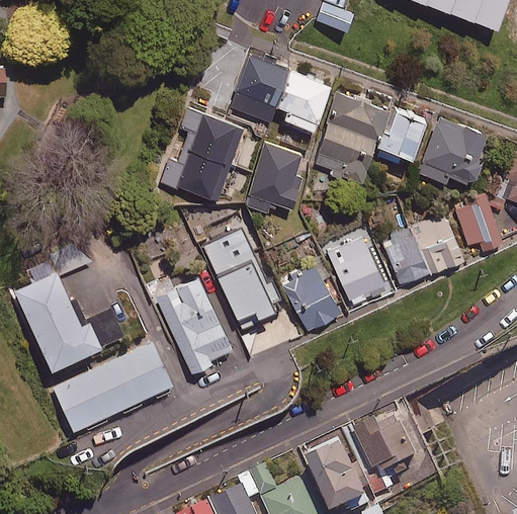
[(429,0),(428,5),(451,13),(455,0),(429,0)]
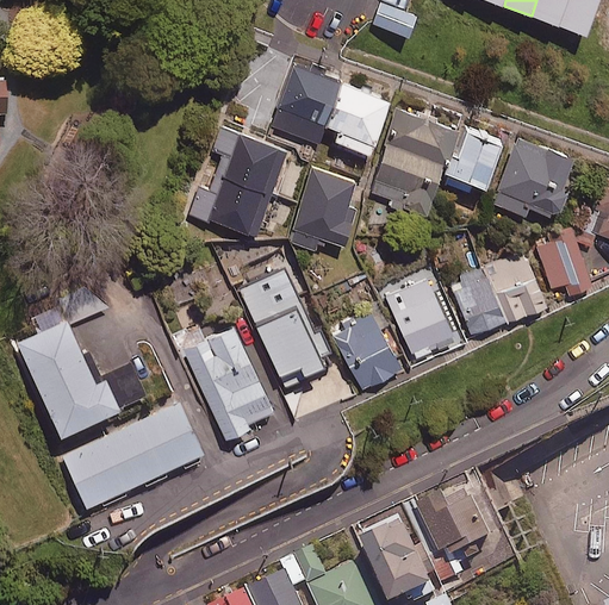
[(536,0),(532,16),(559,25),(567,0),(536,0)]
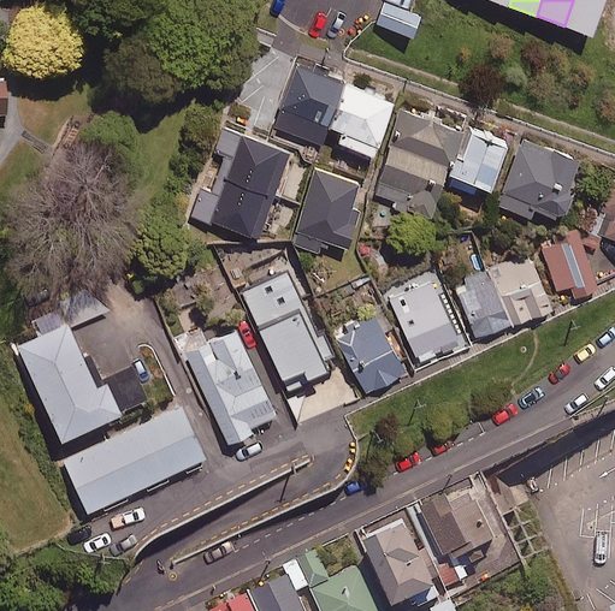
[(573,0),(565,25),(590,35),(602,0),(573,0)]
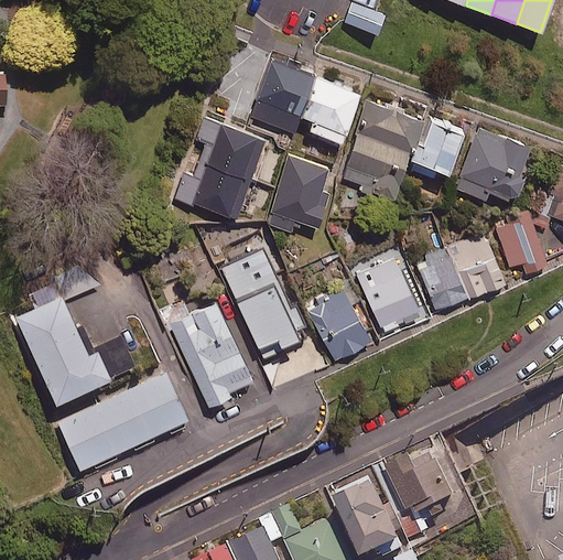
[(382,14),(350,3),(343,24),(376,35),(382,14)]
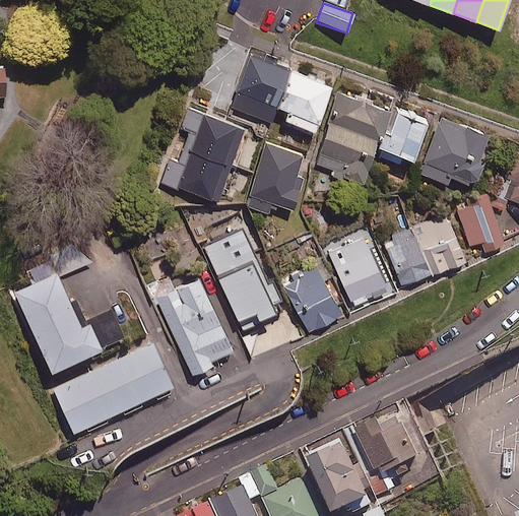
[(237,92),(251,56),(217,43),(198,91),(232,105),(237,92)]
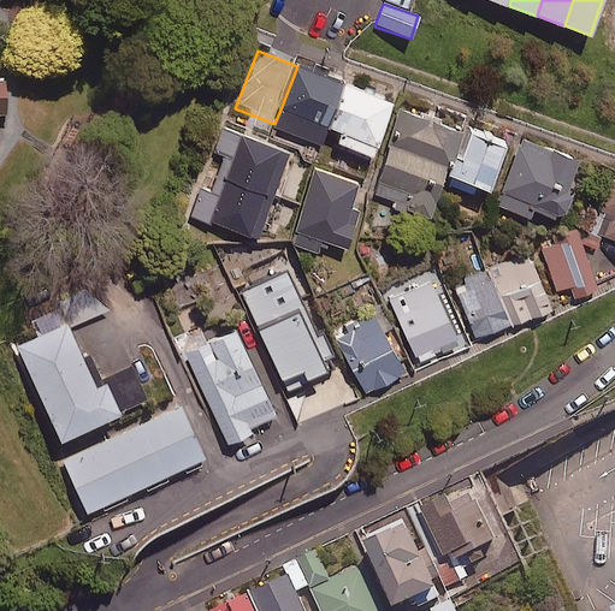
[(327,128),(344,84),(297,66),(281,110),(327,128)]
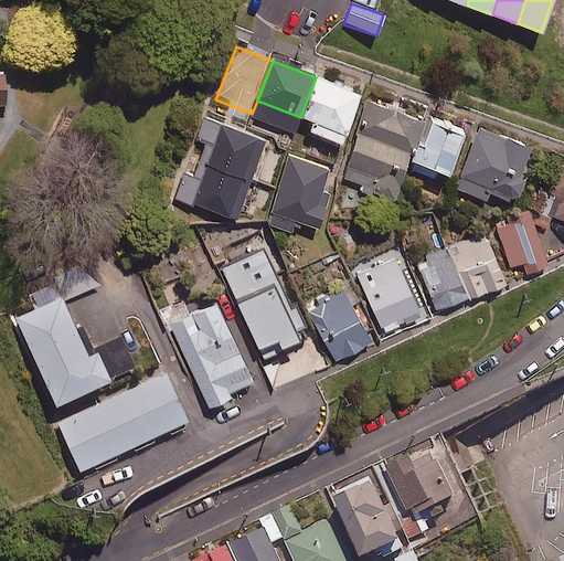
[(316,77),(300,117),(314,123),(310,131),(341,144),(360,95),(316,77)]
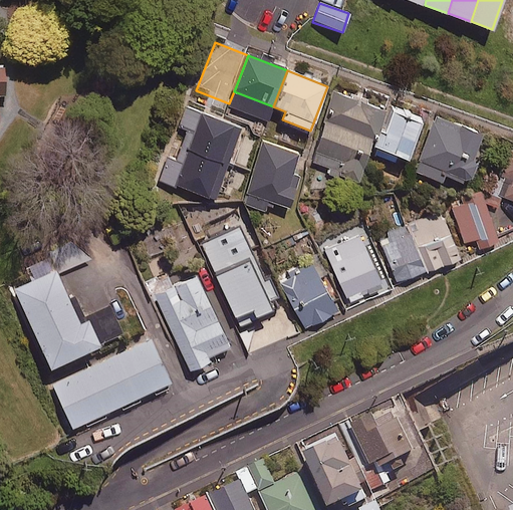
[(370,148),(376,128),(382,109),(336,93),(312,168),(358,183),(370,148)]
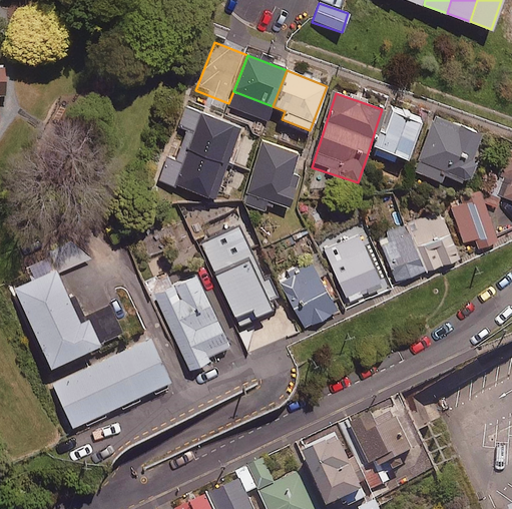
[(182,164),(166,158),(157,184),(175,190),(177,187),(215,200),(240,128),(189,110),(182,131),(192,135),(182,164)]
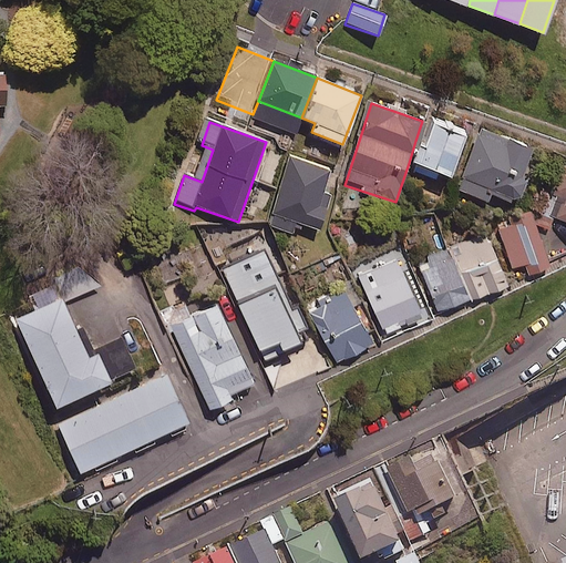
[(415,141),(409,163),(417,166),(413,174),(440,183),(444,172),(452,175),(465,134),(430,123),(423,143),(415,141)]
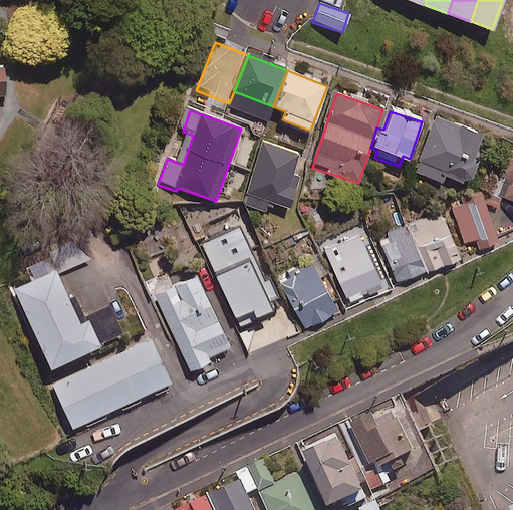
[(482,134),(436,119),(418,175),(444,183),(446,177),(466,183),(482,134)]
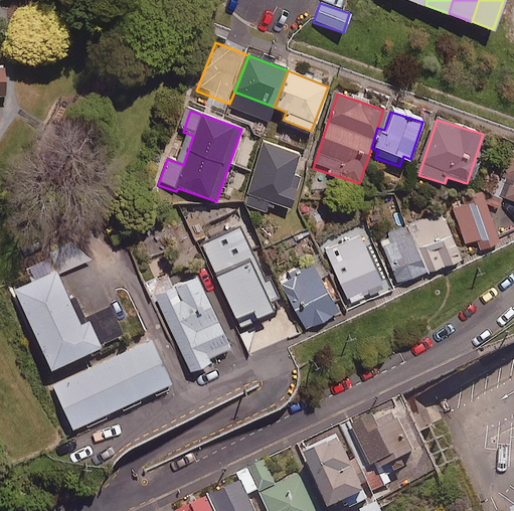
[(300,157),(265,145),(245,206),(270,214),(273,203),(290,209),(301,177),(294,175),(300,157)]
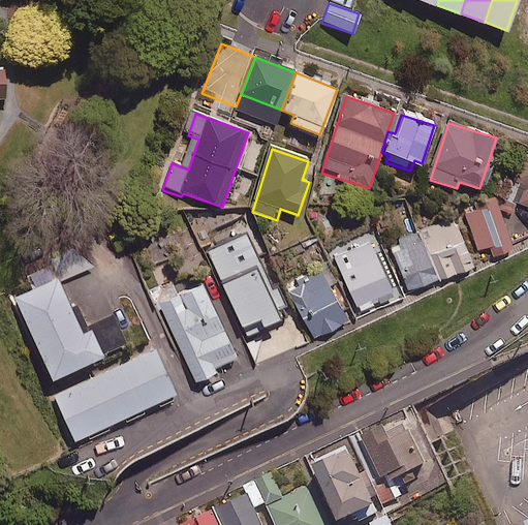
[(527,155),(516,184),(527,189),(520,206),(527,209),(527,155)]
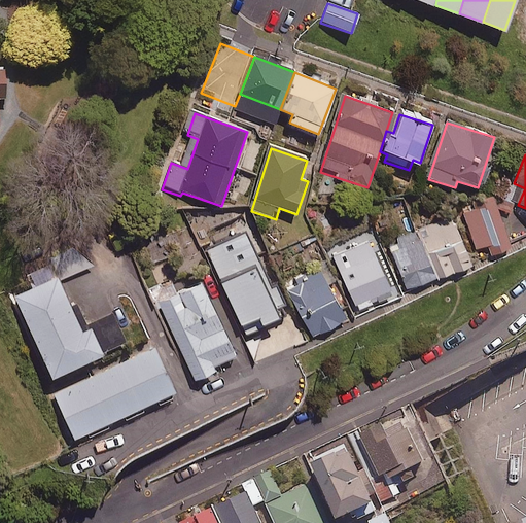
[(511,249),(495,199),(476,205),(478,212),(464,216),(476,251),(490,246),(493,255),(511,249)]
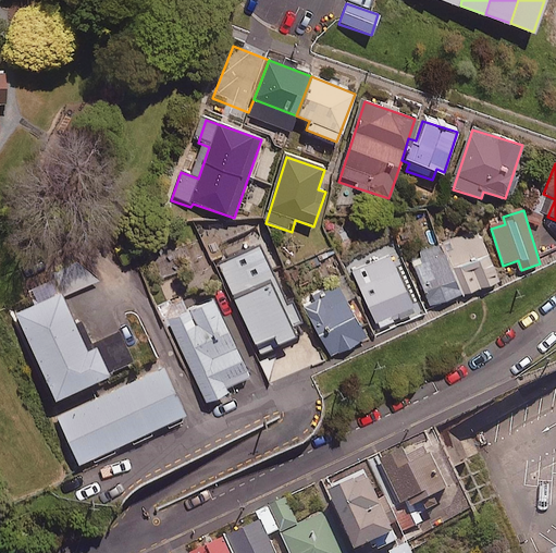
[(555,229),(536,235),(544,257),(555,252),(555,229)]
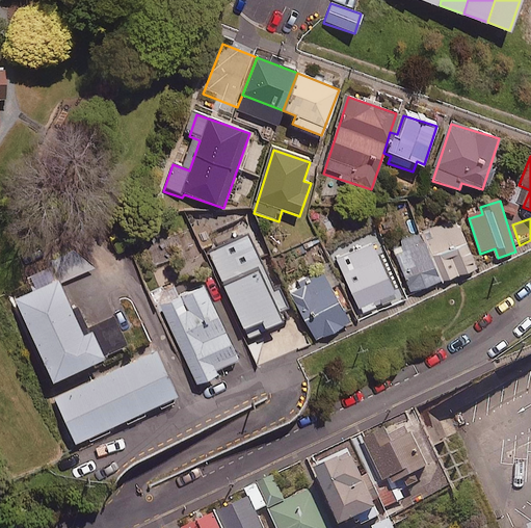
[(423,236),(441,283),(476,269),(457,222),(423,236)]
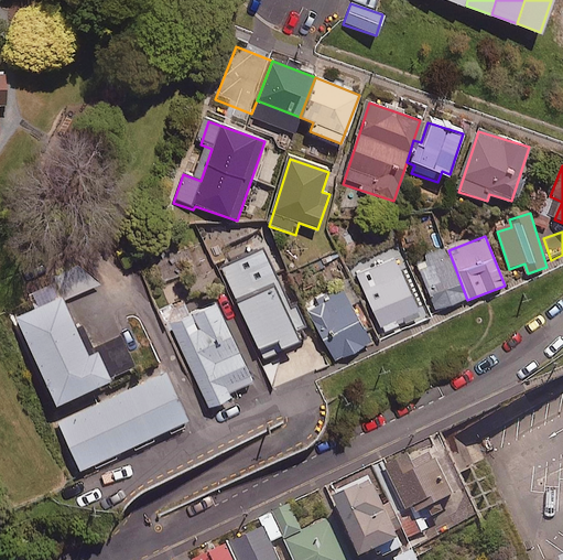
[(467,300),(448,250),(418,264),(436,312),(467,300)]
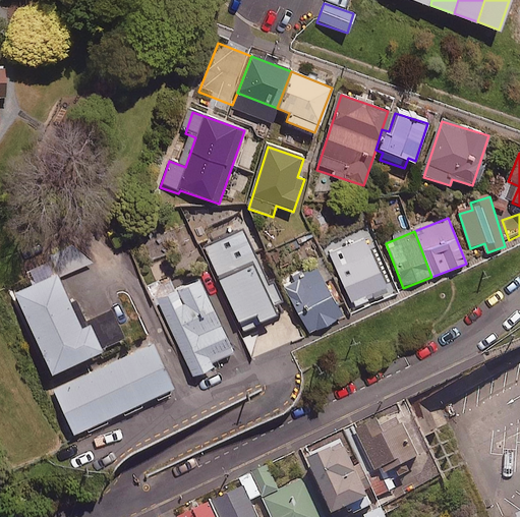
[(242,332),(262,324),(261,321),(280,311),(277,304),(282,301),(274,283),(269,285),(244,233),(206,251),(242,332)]
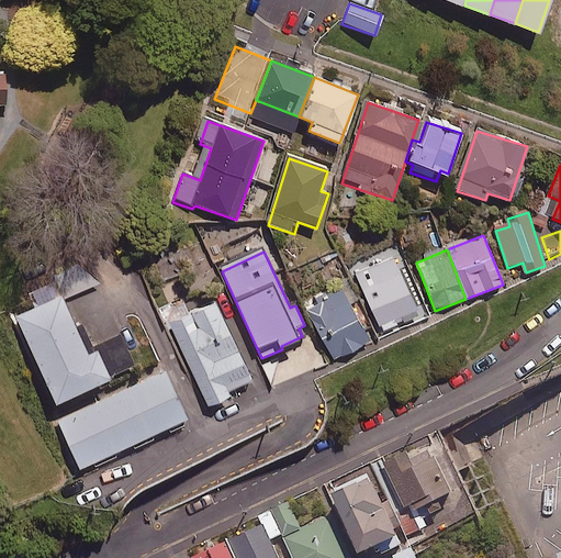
[(418,316),(395,261),(356,278),(380,334),(418,316)]
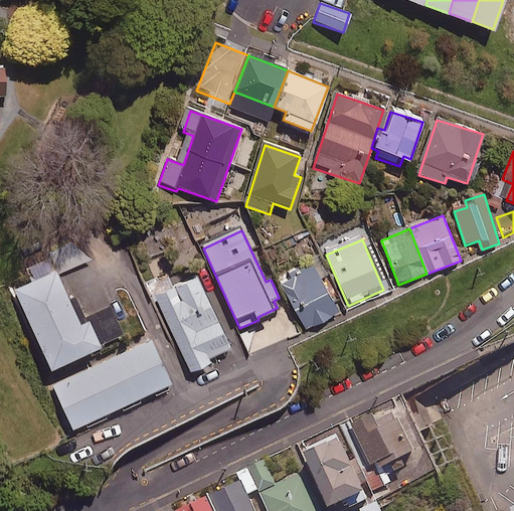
[(60,277),(90,262),(80,243),(25,272),(32,284),(17,291),(53,367),(125,334),(113,308),(82,322),(60,277)]
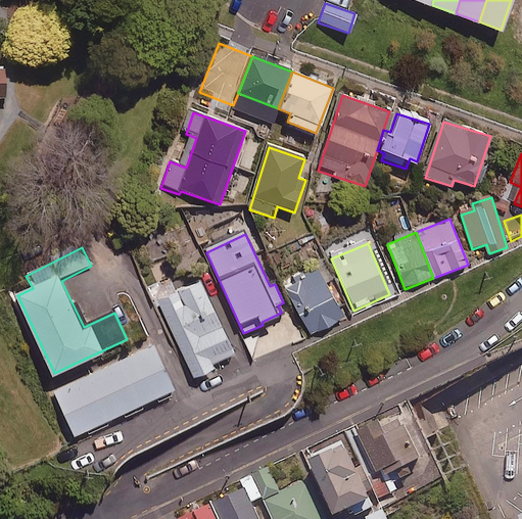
[(324,273),(321,274),(319,270),(285,287),(311,336),(344,319),(326,284),(329,283),(324,273)]
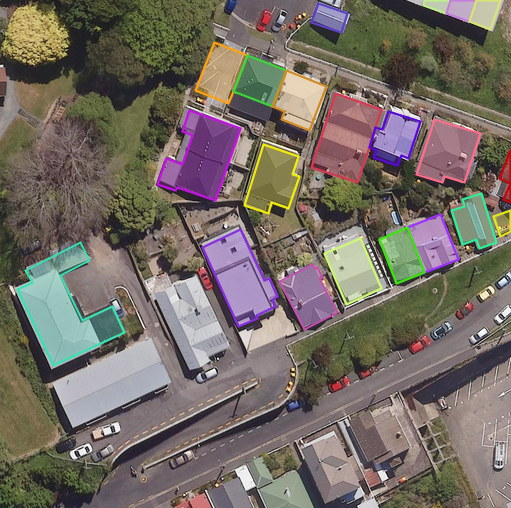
[(229,347),(196,278),(173,289),(169,280),(151,288),(189,371),(209,361),(208,357),(229,347)]
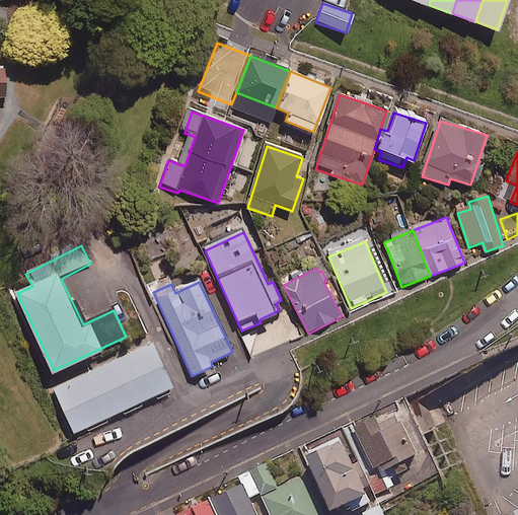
[(174,385),(154,344),(57,390),(76,432),(174,385)]
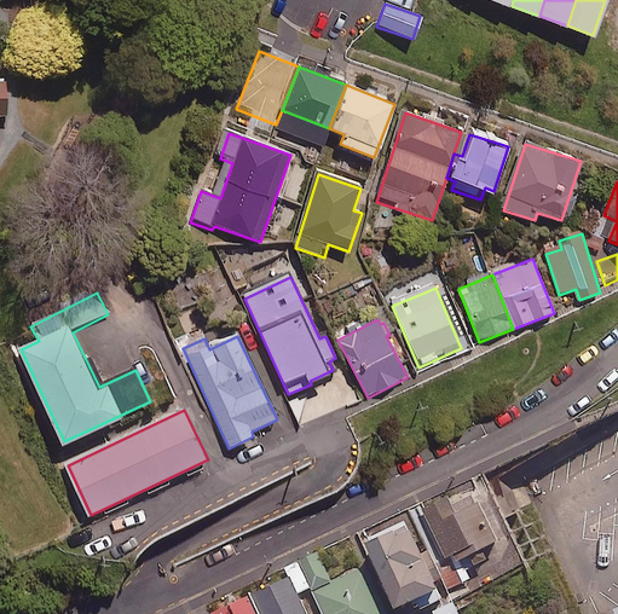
[(617,423),(517,473),(578,613),(607,613),(613,610),(617,608),(617,423)]
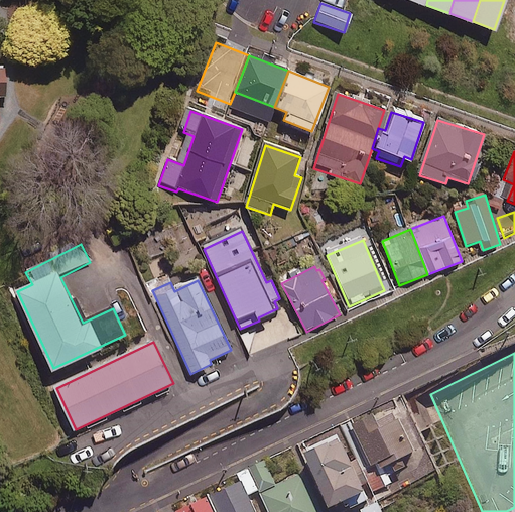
[(375,418),(357,426),(375,470),(380,467),(384,471),(419,456),(401,414),(380,424),(375,418)]
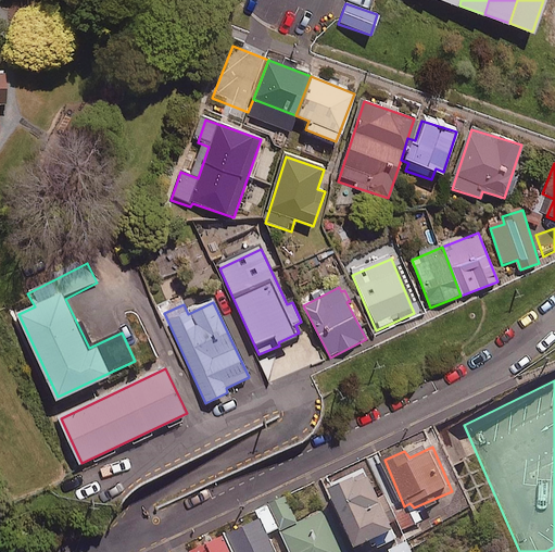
[(373,475),(335,491),(361,549),(398,532),(373,475)]
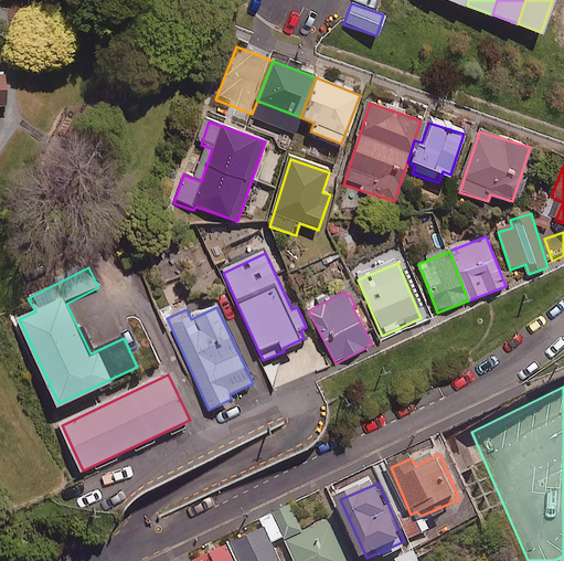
[(294,510),(276,519),(296,560),(352,560),(333,521),(306,535),(294,510)]
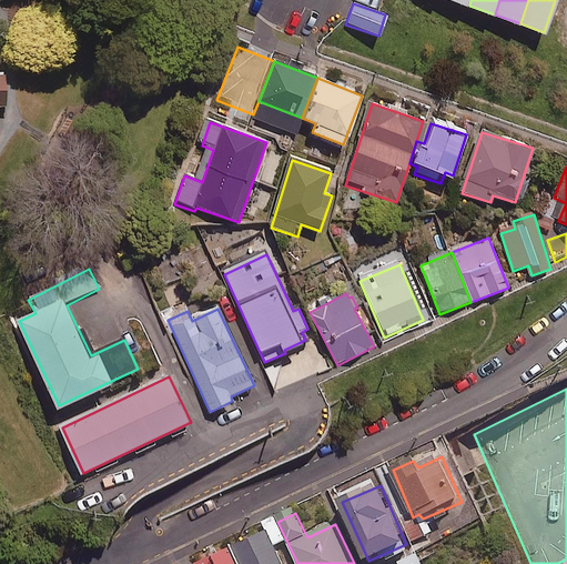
[(281,563),(267,534),(236,547),(243,563),(281,563)]
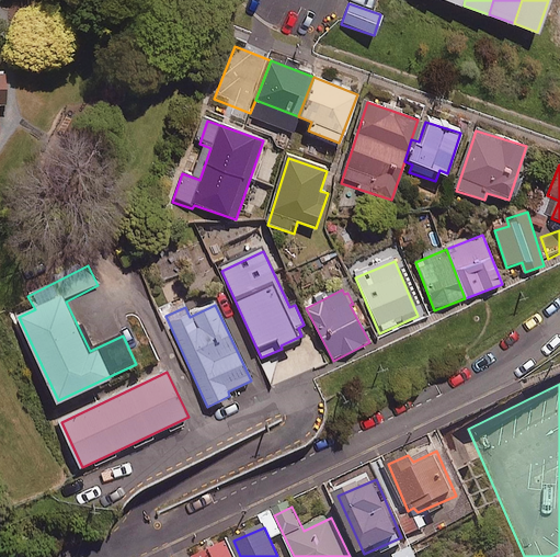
[(236,556),(229,541),(194,556),(236,556)]
